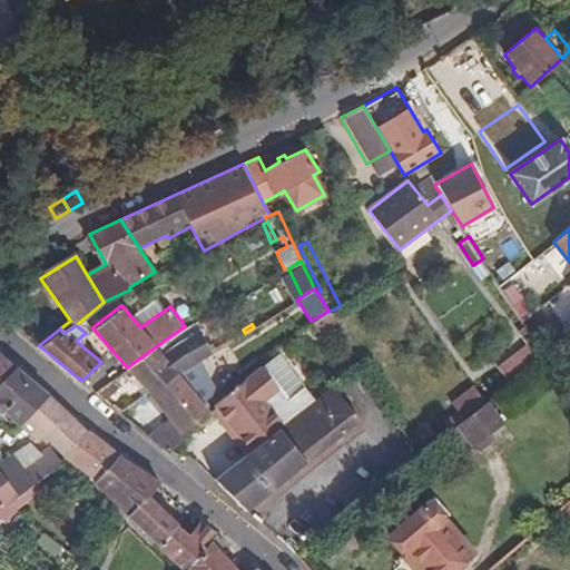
[(156,346),(127,367),(147,394),(175,373),(177,375),(197,362),(212,352),(198,333),(164,356),(156,346)]
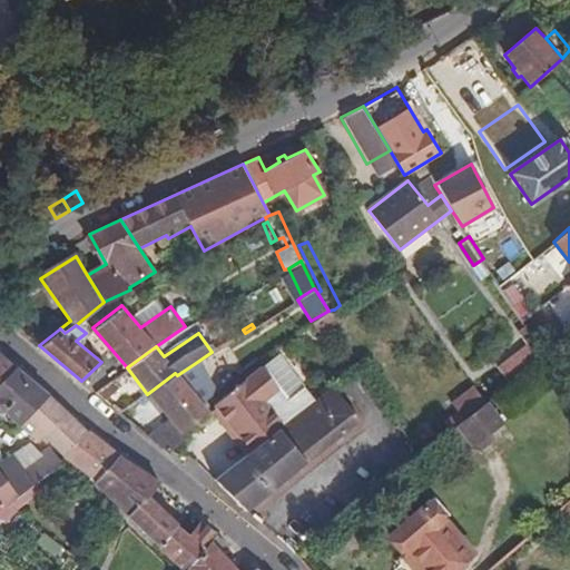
[(509,382),(528,367),(519,356),(501,371),(509,382)]
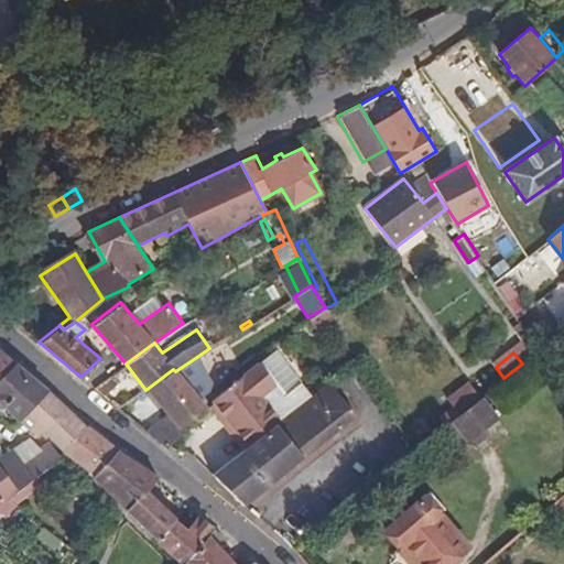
[(0,380),(14,366),(0,354),(0,380)]
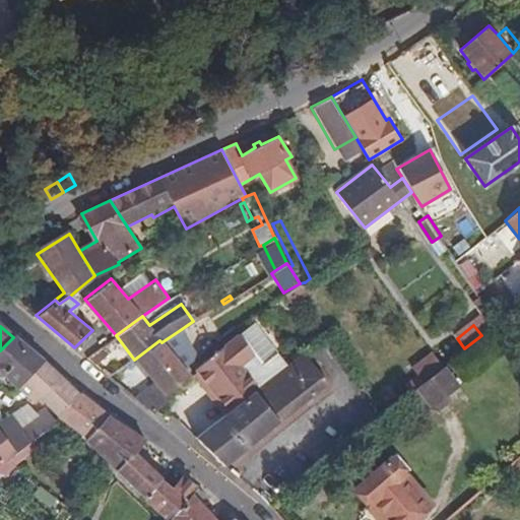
[(184,369),(200,355),(180,330),(161,342),(159,340),(134,360),(152,382),(134,397),(153,412),(173,397),(169,392),(189,376),(184,369)]
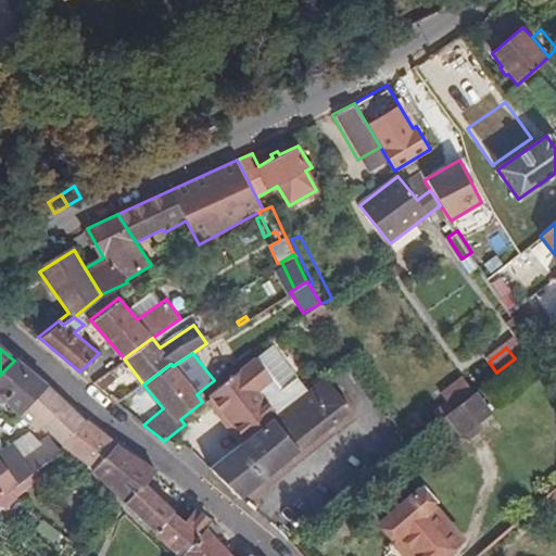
[(0,401),(19,419),(46,388),(14,361),(0,375),(0,401)]
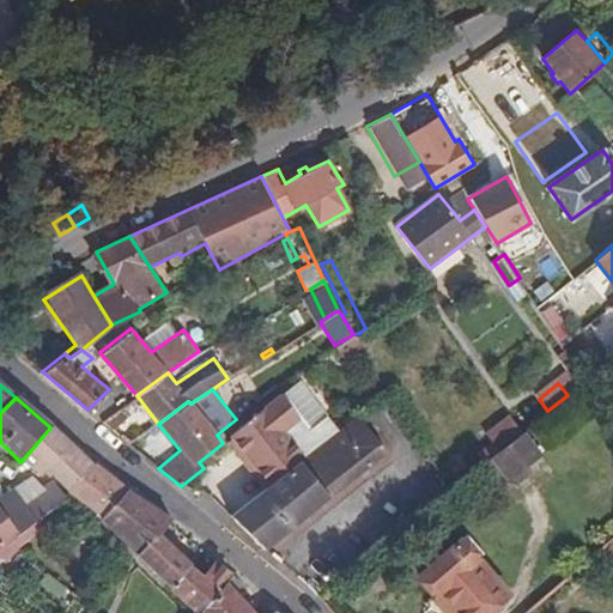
[(139,399),(105,424),(129,443),(158,424),(139,399)]
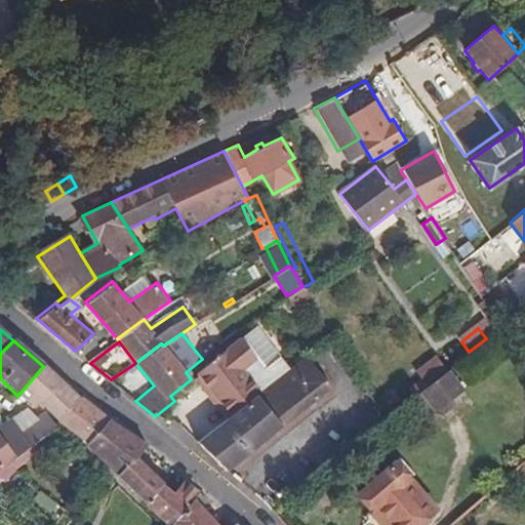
[(259,390),(251,379),(261,371),(237,341),(197,373),(230,414),(259,390)]
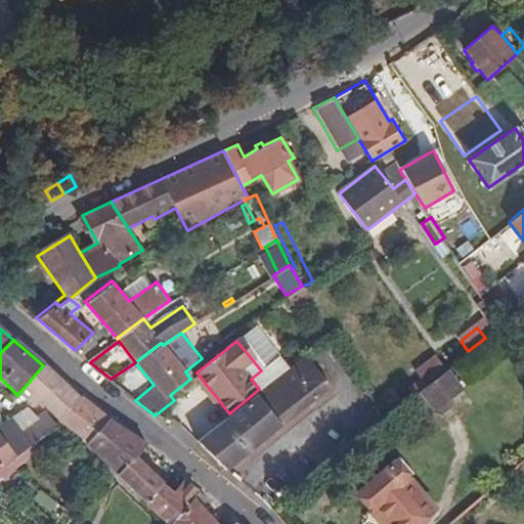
[(226,469),(331,387),(304,354),(259,389),(229,413),(195,441),(226,469)]
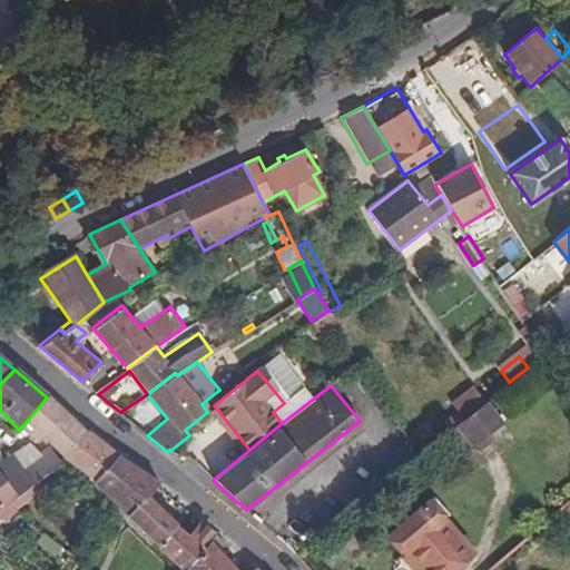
[(449,424),(483,401),(472,386),(439,410),(449,424)]
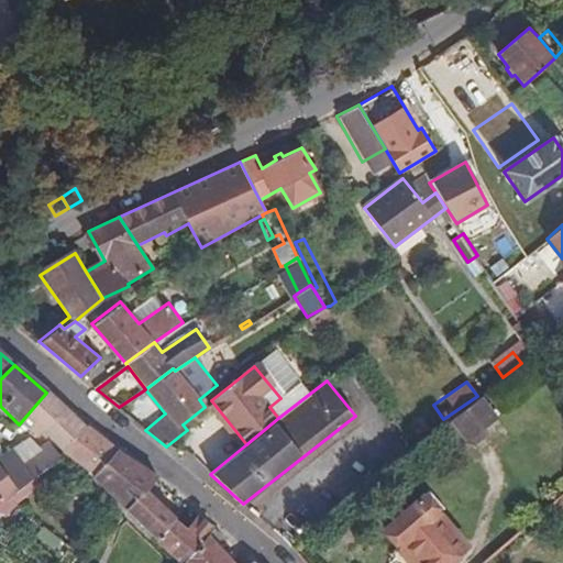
[(68,412),(46,393),(19,424),(36,440),(41,435),(62,453),(85,429),(68,412)]
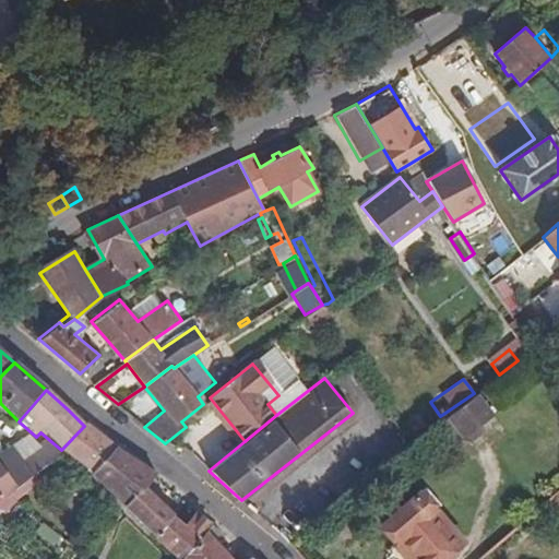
[(482,424),(495,413),(478,392),(435,427),(451,448),(465,437),(470,442),(486,430),(482,424)]
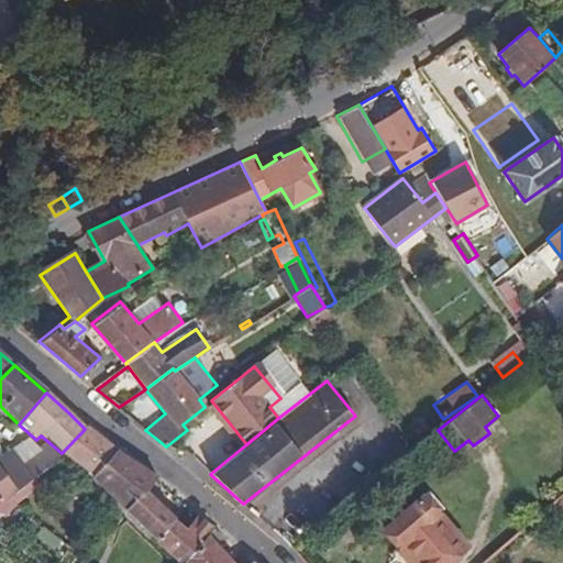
[(95,477),(118,453),(94,435),(85,429),(62,453),(95,477)]
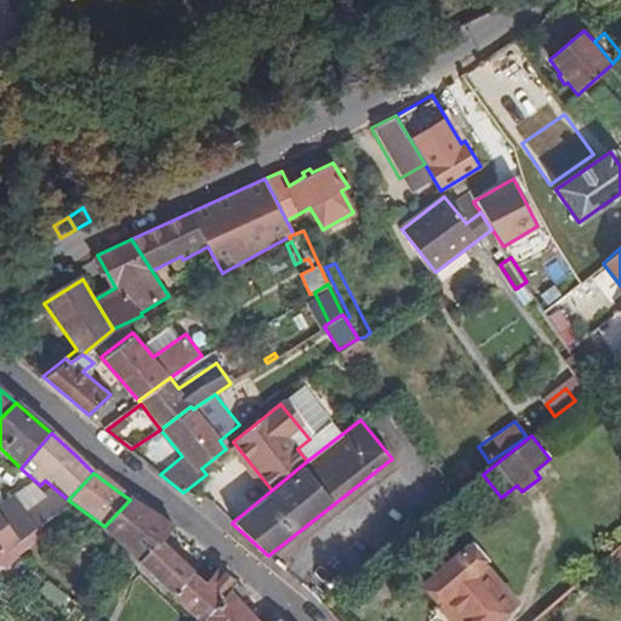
[(26,517),(46,502),(30,488),(13,500),(26,517)]
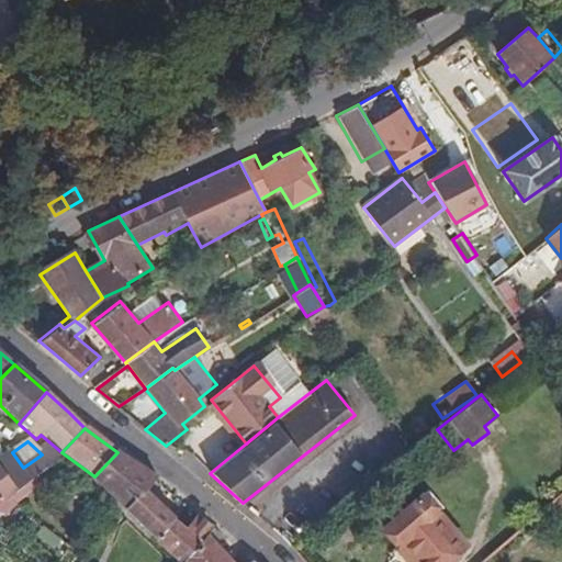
[(23,468),(33,482),(60,461),(48,450),(42,454),(23,468)]
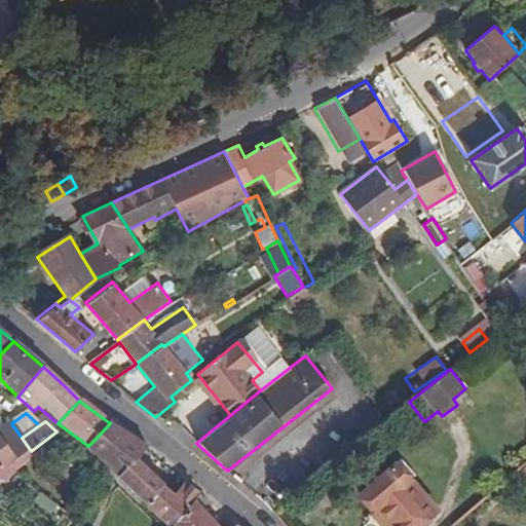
[(0,442),(5,449),(22,438),(11,423),(0,429),(0,442)]
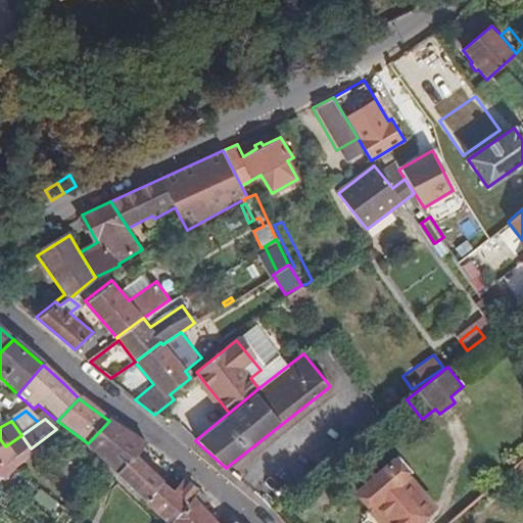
[(135,456),(142,447),(134,440),(130,436),(124,431),(115,425),(109,421),(88,443),(86,445),(116,475),(135,457),(135,456)]
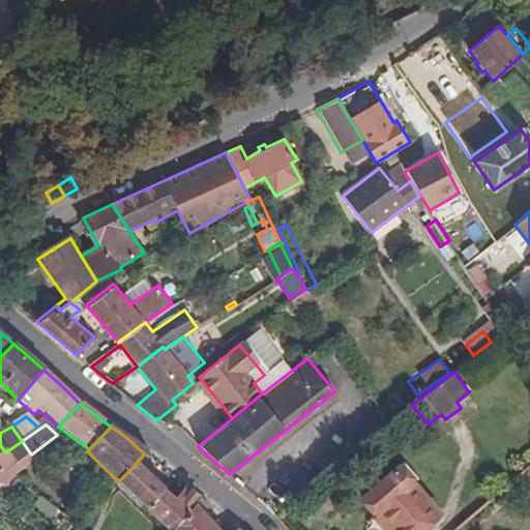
[(31,454),(22,441),(5,452),(16,466),(27,458),(31,454)]
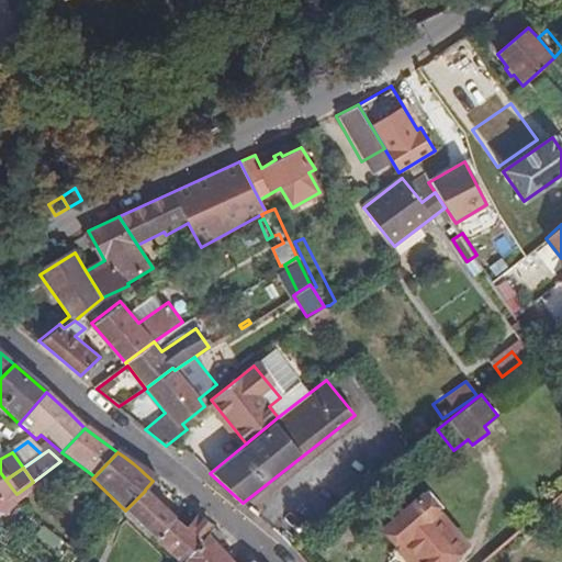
[(17,494),(6,480),(0,472),(0,505),(10,498),(17,494)]
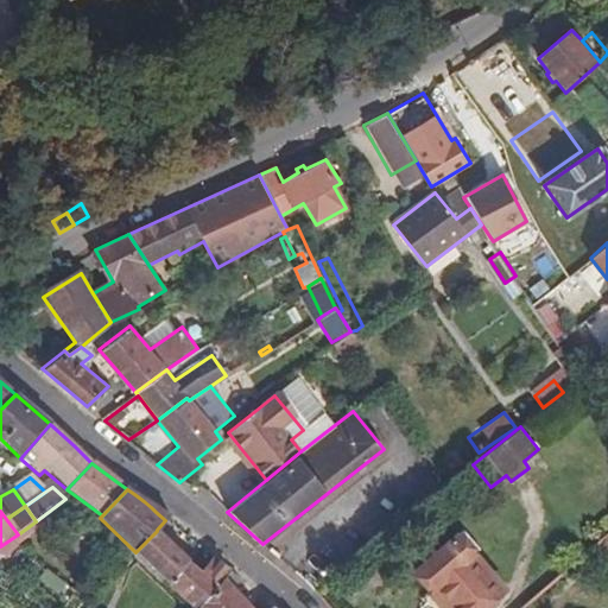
[(20,546),(38,530),(31,525),(18,534),(11,539),(20,546)]
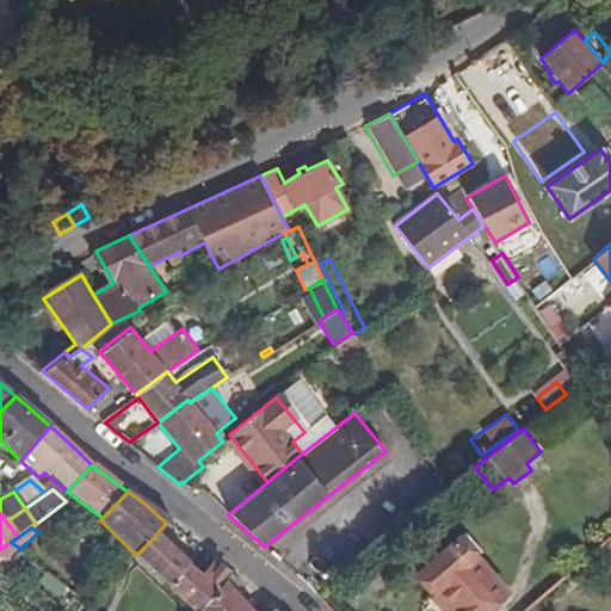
[(171,588),(190,566),(158,532),(158,534),(136,555),(171,588)]
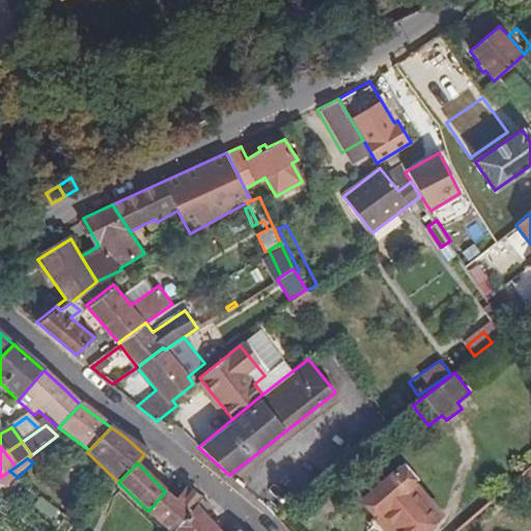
[(416,482),(402,467),(366,498),(382,515),(371,524),(376,530),(425,530),(445,514),(416,482)]
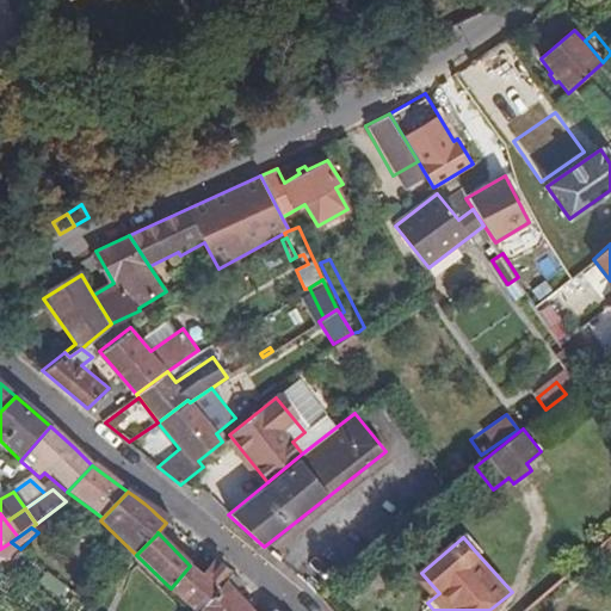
[(199,610),(229,575),(214,562),(202,576),(190,566),(171,588),(195,610),(199,610)]
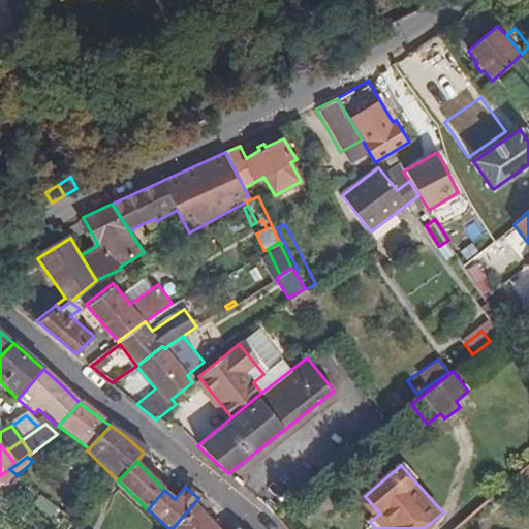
[(217,528),(201,512),(207,506),(198,498),(173,528),(217,528)]
